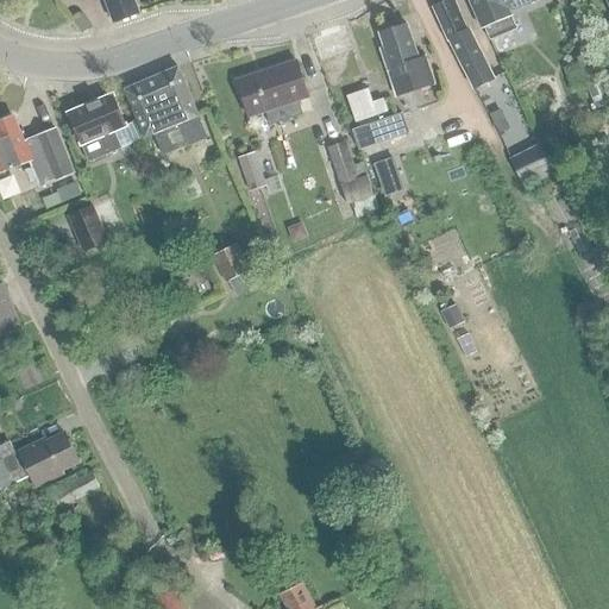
[(105,0),(112,18),(117,16),(119,20),(138,13),(133,0),(105,0)]
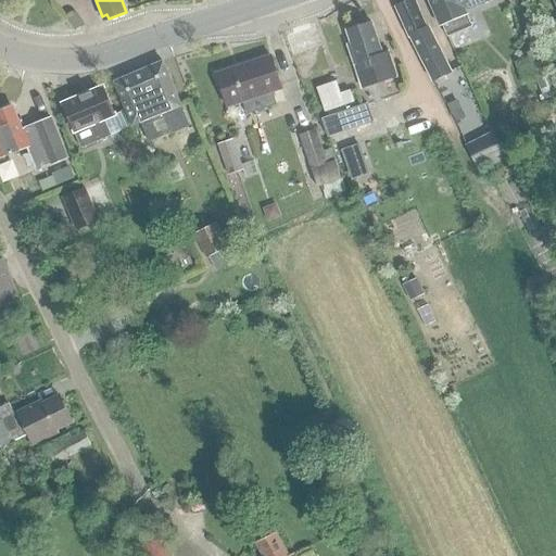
[(393,0),(411,35),(413,36),(417,49),(428,71),(434,83),(451,74),(444,62),(433,40),(431,40),(429,33),(427,26),(415,0),(393,0)]
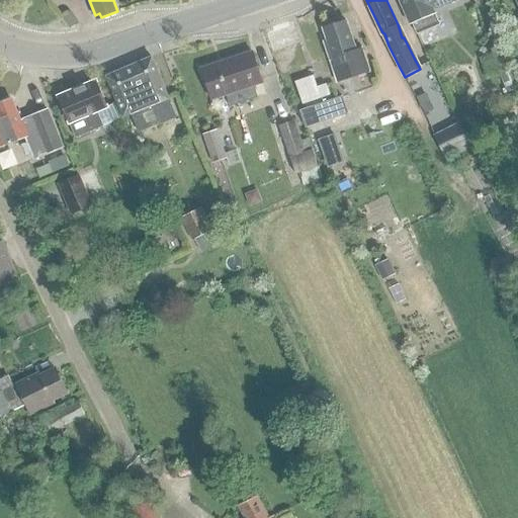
[(398,0),(409,24),(414,37),(440,25),(433,10),(455,0),(398,0)]
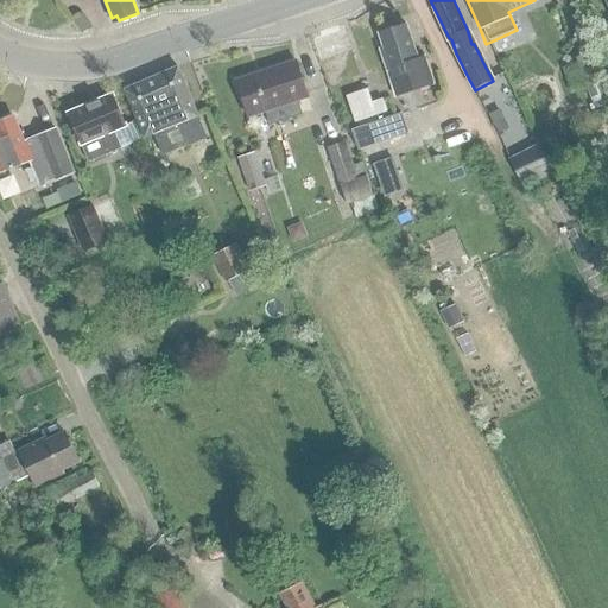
[(80,17),(74,21),(82,33),(89,29),(80,17)]
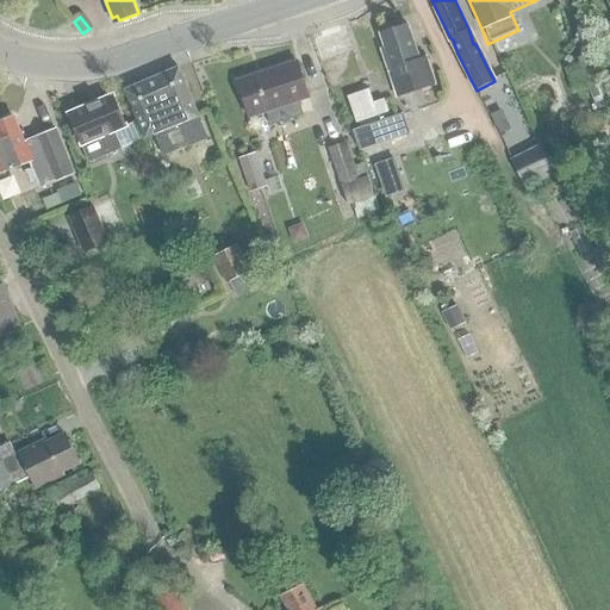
[(381,50),(394,88),(398,98),(435,86),(431,75),(425,58),(419,60),(406,25),(380,35),(385,49),(381,50)]
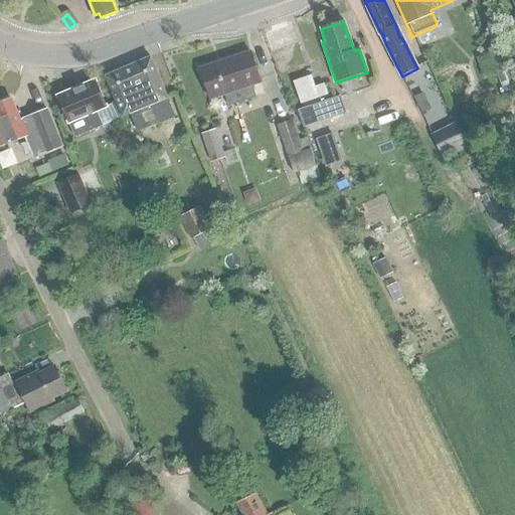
[(490,76),(497,74),(503,93),(514,88),(514,87),(501,47),(482,54),(490,76)]
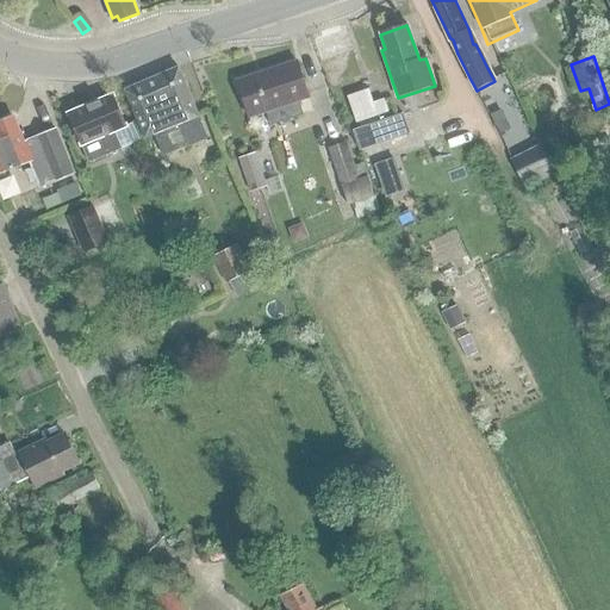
[(266,112),(271,125),(303,114),(298,101),(309,97),(296,62),(263,73),(263,75),(237,85),(249,118),(266,112)]
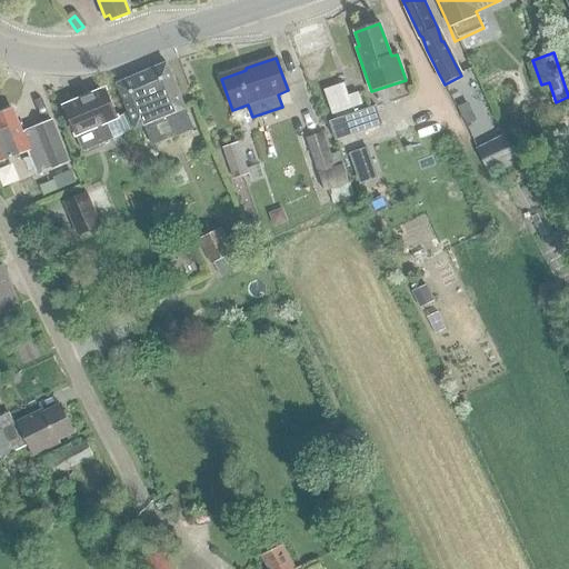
[(185,108),(166,62),(117,83),(136,128),(143,125),(152,145),(175,135),(167,116),(185,108)]
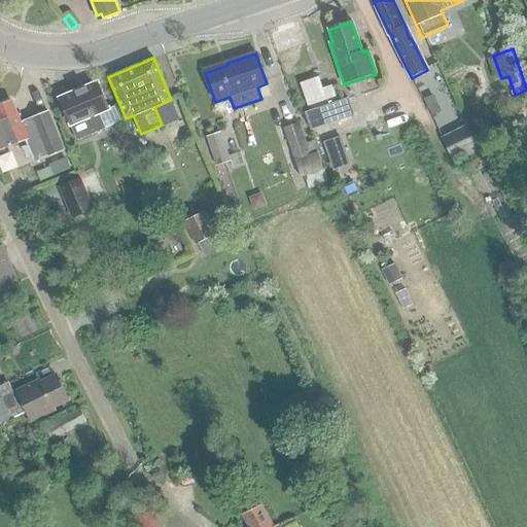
[(335,98),(331,85),(322,89),(318,78),(300,83),(307,107),(335,98)]
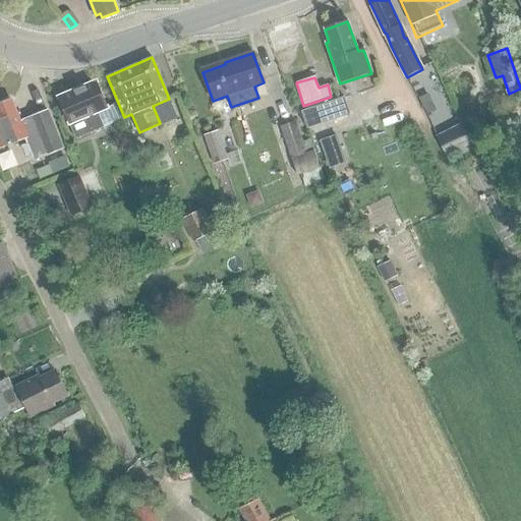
[(96,81),(58,98),(69,124),(75,139),(90,133),(103,127),(97,113),(107,109),(96,81)]
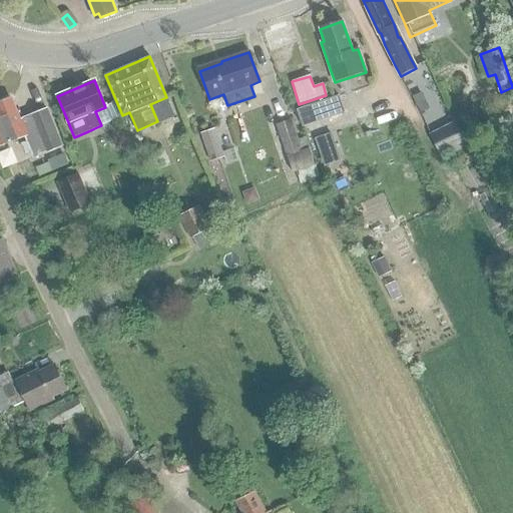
[(307,107),(313,123),(344,113),(339,97),(307,107)]
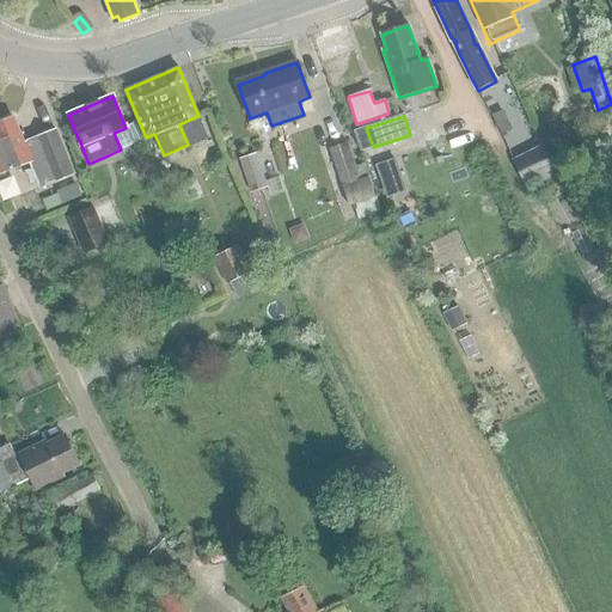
[(0,172),(26,163),(36,188),(69,175),(53,130),(23,141),(14,122),(11,118),(0,122),(0,172)]
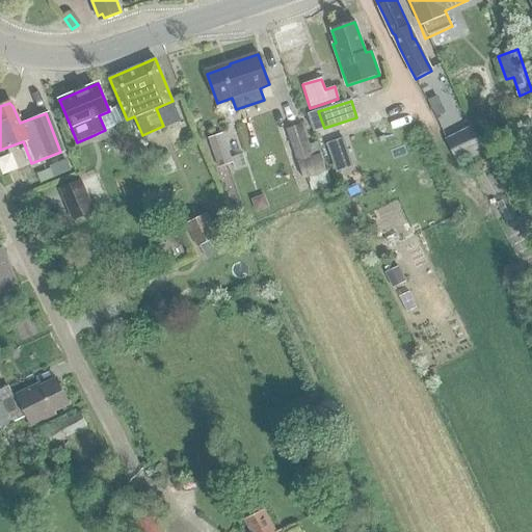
[(302,126),(287,131),(297,159),(312,154),(309,145),(302,126)]
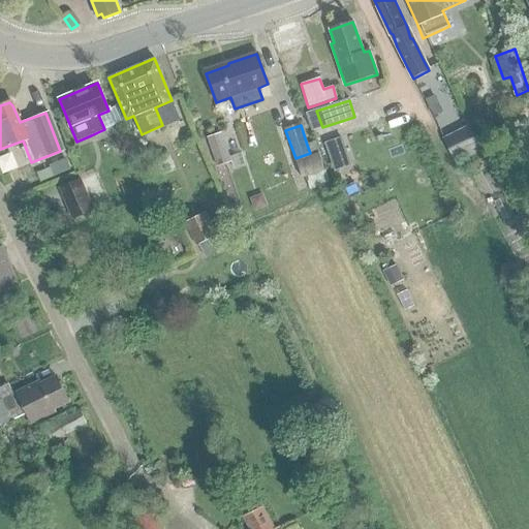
[(480,151),(467,125),(442,137),(457,164),(480,151)]
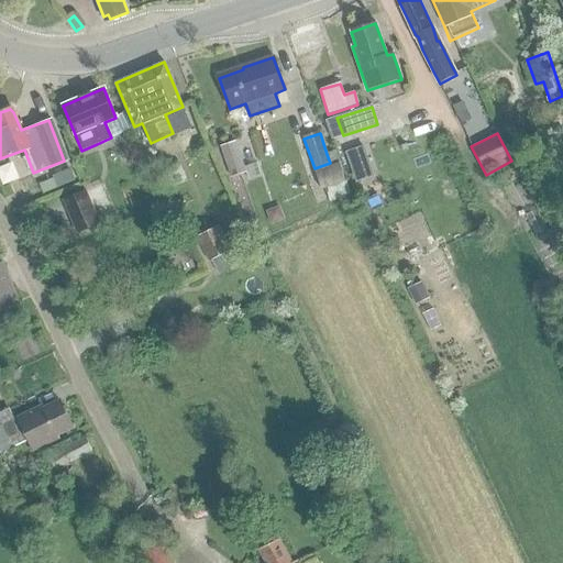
[(228,159),(234,178),(247,174),(238,143),(224,148),(228,159)]
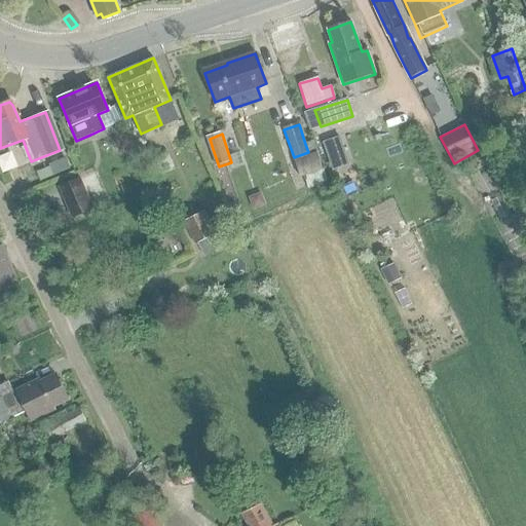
[(339,137),(323,143),(329,161),(346,156),(339,137)]
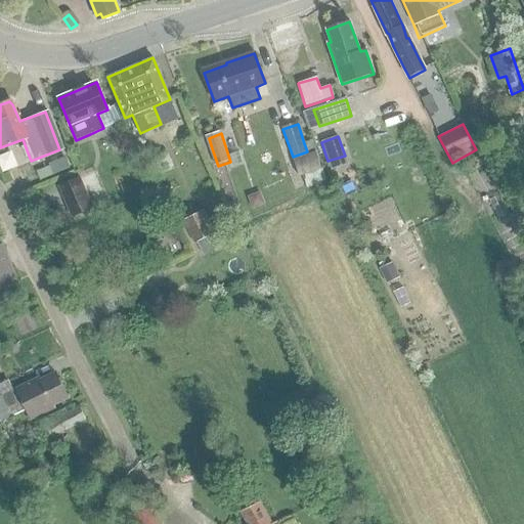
[(312,140),(304,143),(307,151),(308,155),(316,153),(312,140)]
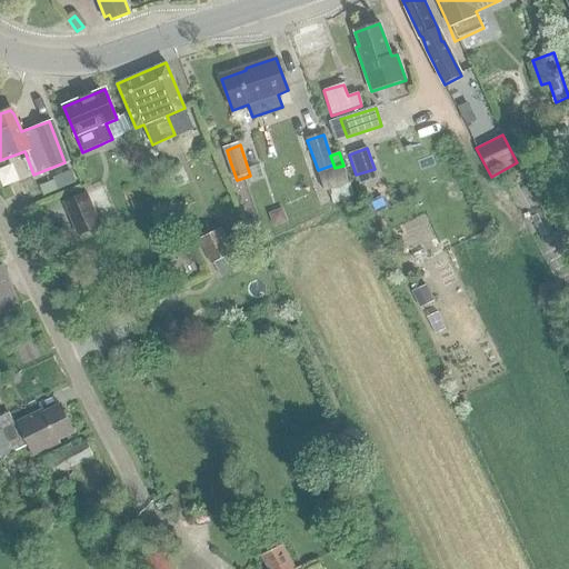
[(148,159),(132,165),(139,179),(155,172),(148,159)]
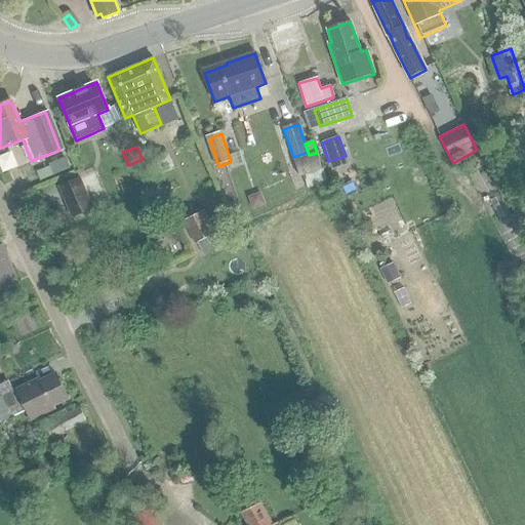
[(94,209),(80,177),(58,187),(72,219),(94,209)]
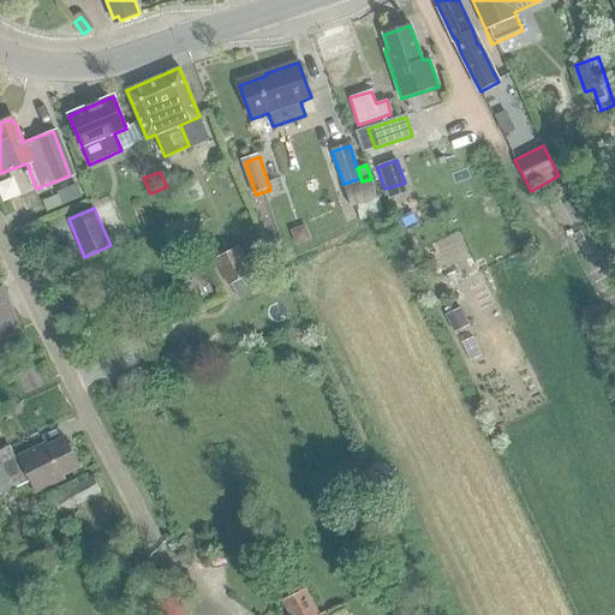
[(411,213),(400,219),(407,232),(418,226),(411,213)]
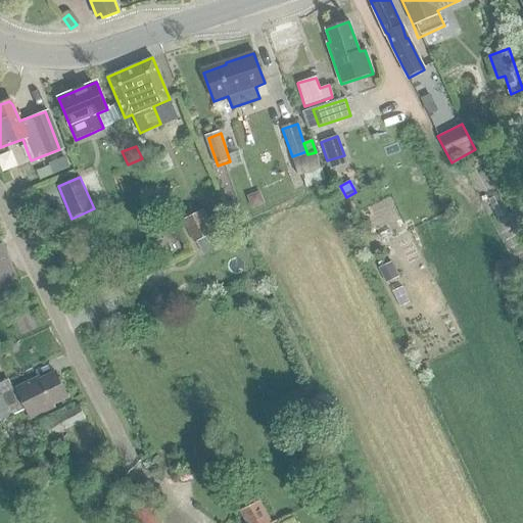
[(215,232),(203,209),(182,220),(194,243),(215,232)]
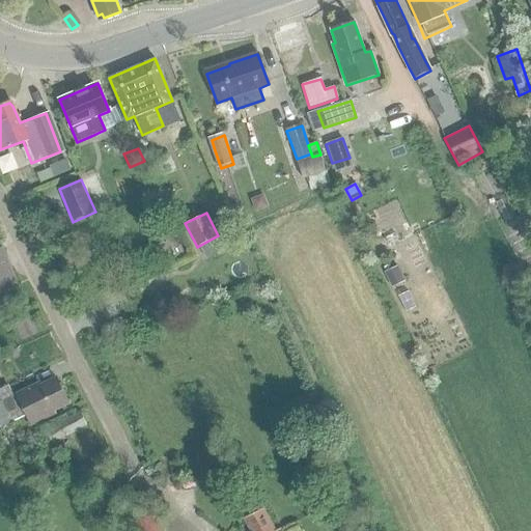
[(173,231),(163,236),(168,248),(179,244),(173,231)]
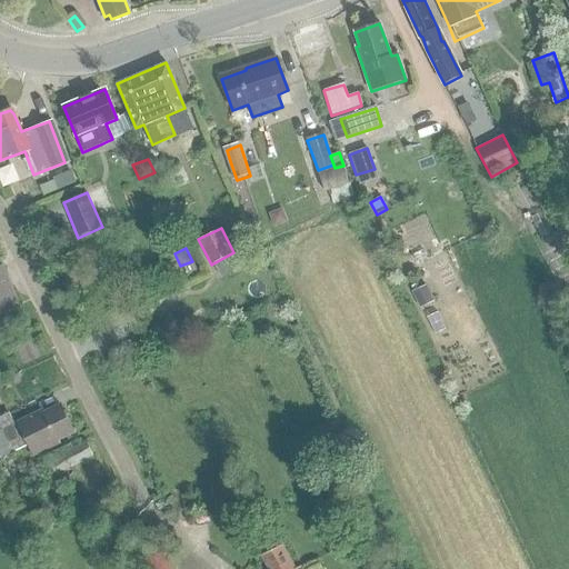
[(0,315),(19,307),(1,263),(0,262),(0,315)]
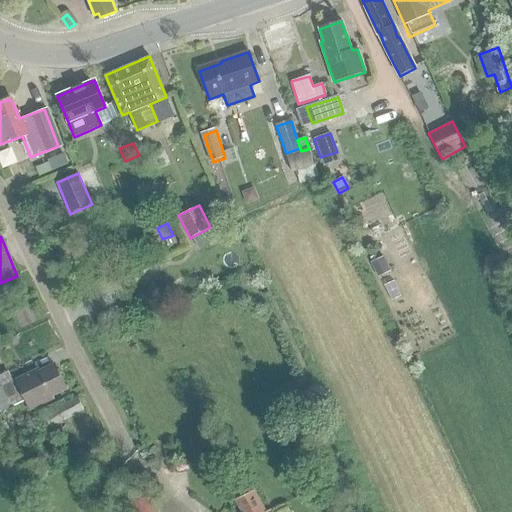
[(1,385),(0,383),(0,411),(10,407),(10,406),(24,399),(29,410),(53,399),(50,391),(64,384),(55,364),(30,376),(28,372),(1,385)]
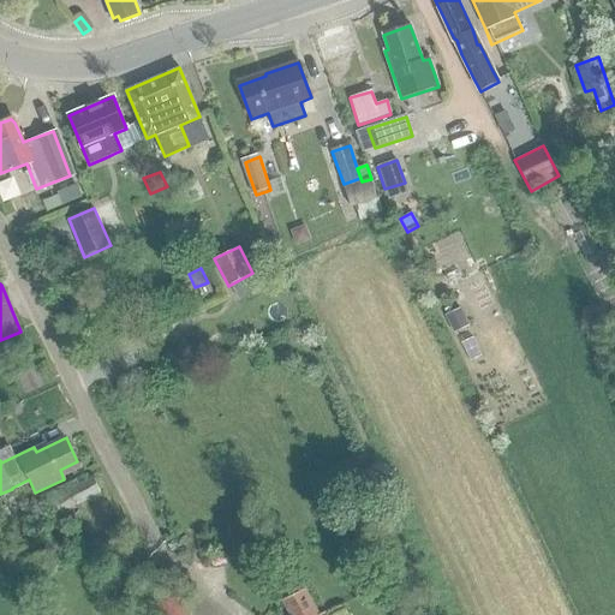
[(101,493),(93,477),(79,483),(78,481),(51,495),(64,520),(81,512),(77,506),(101,493)]
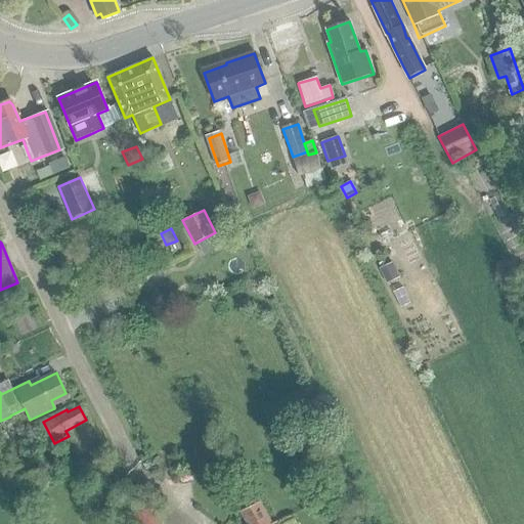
[(277,523),(276,521),(270,523),(258,500),(239,510),(246,523),(277,523)]
